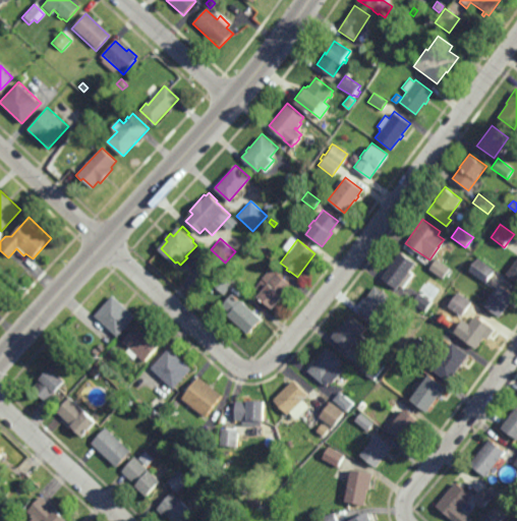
[(247,254),(241,249),(246,242),(253,247),(247,254)]
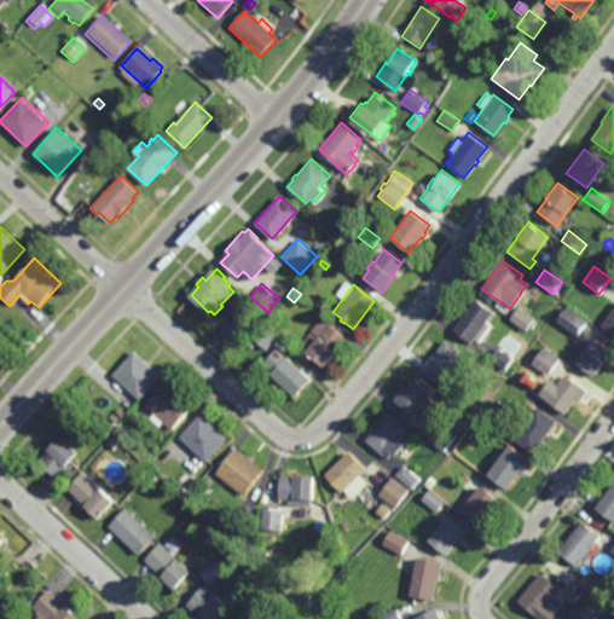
[(478,342),(474,340),(470,343),(451,330),(474,299),(492,312),(485,323),(490,325),(478,342)]
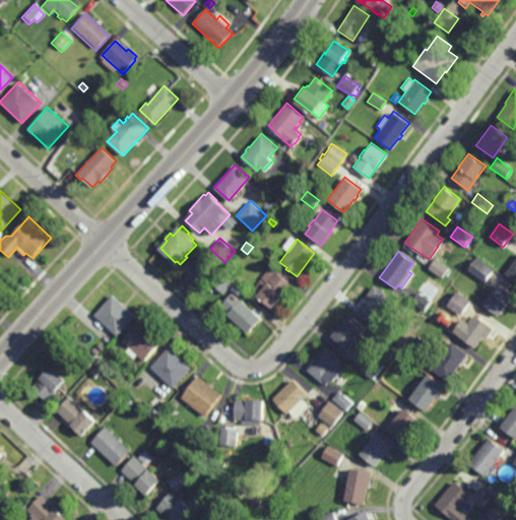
[(486,283),(467,270),(477,256),(496,269),(486,283)]
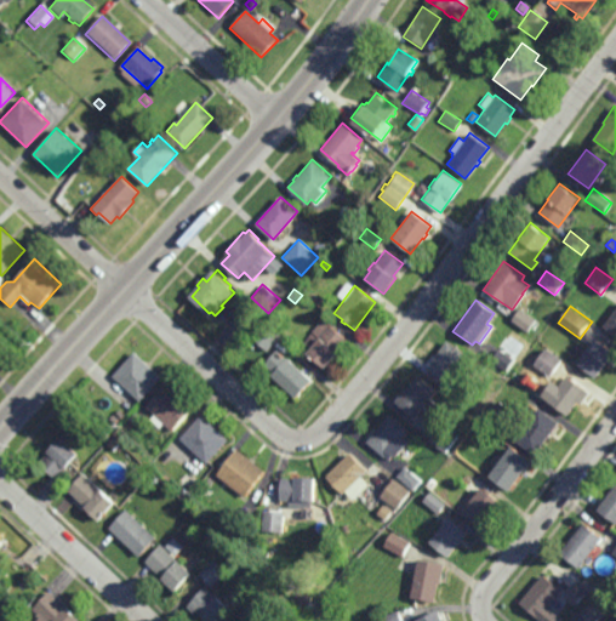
[(528,331),(512,319),(519,308),(536,320),(528,331)]
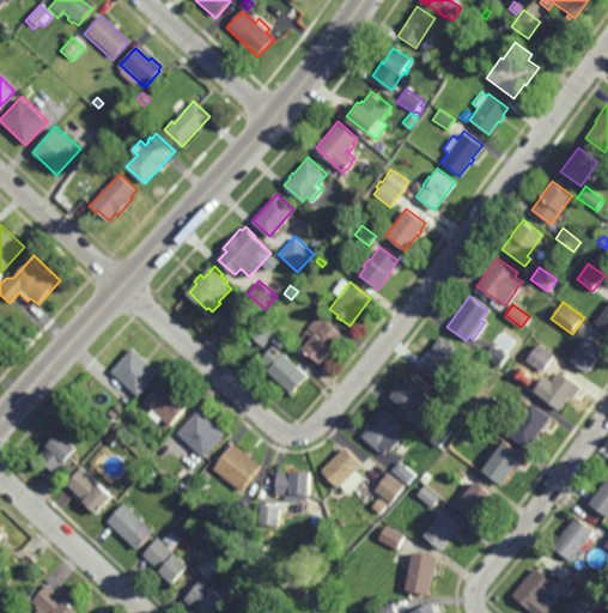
[(607,331),(596,322),(607,305),(607,331)]
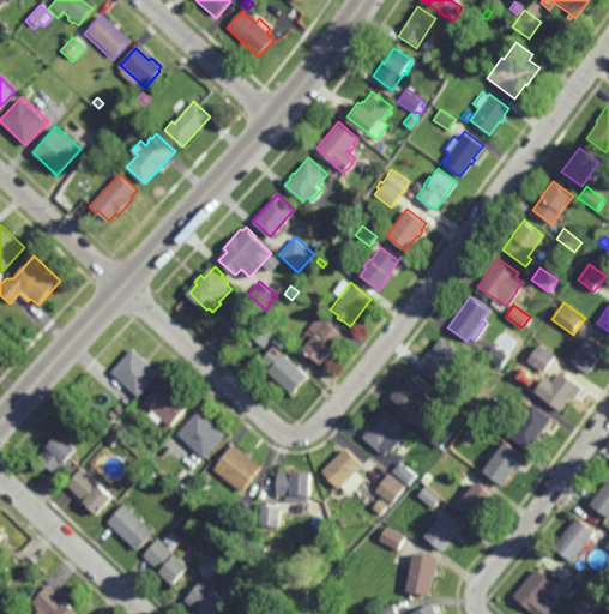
[(252,325),(251,324),(249,325),(246,321),(247,320),(243,318),(249,312),(258,320),(252,325)]
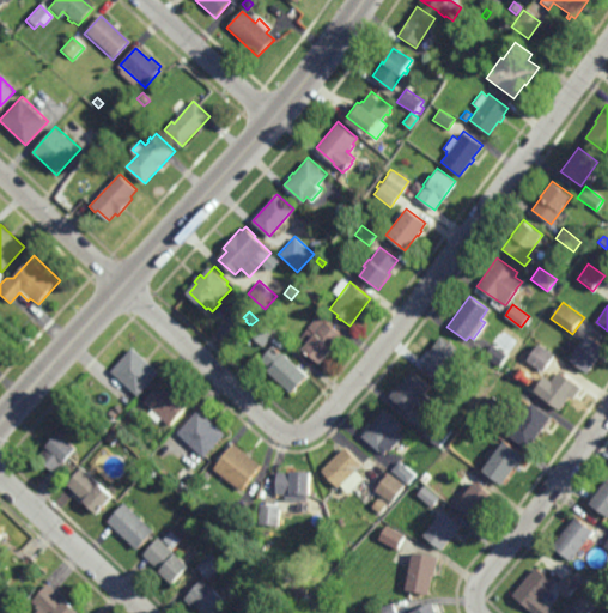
[(323,322),(324,321),(341,334),(332,347),(333,347),(320,364),(309,354),(309,356),(304,353),(305,352),(302,349),(304,345),(297,339),(316,316),(323,322)]
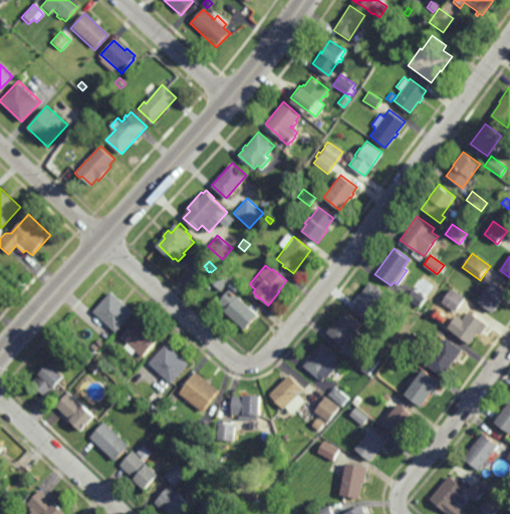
[(219,290),(208,279),(220,266),(231,278),(219,290)]
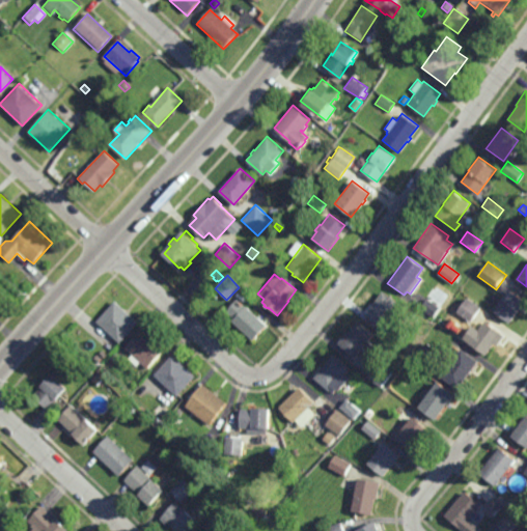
[(526,301),(510,323),(494,310),(510,288),(526,301)]
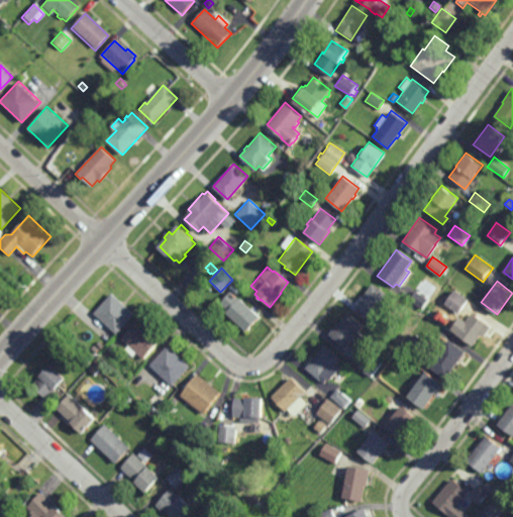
[(381,307),(380,306),(370,318),(354,306),(372,284),(387,295),(383,301),(384,302),(381,307)]
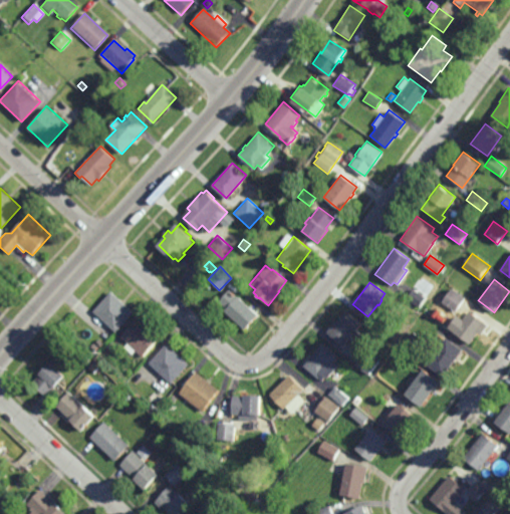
[(456,312),(442,302),(452,288),(466,298),(456,312)]
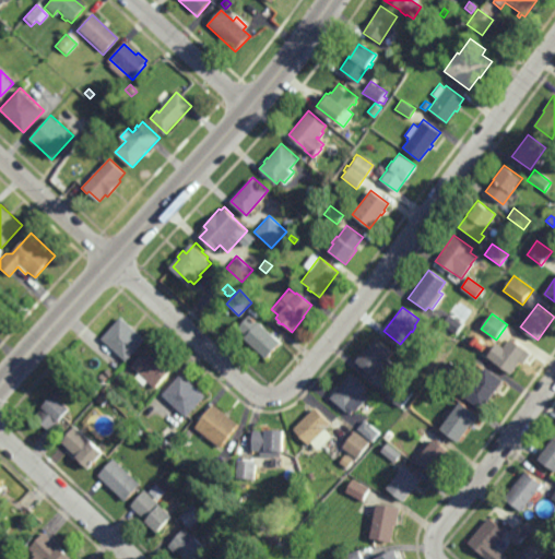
[(456,334),(441,325),(449,314),(462,323),(456,334)]
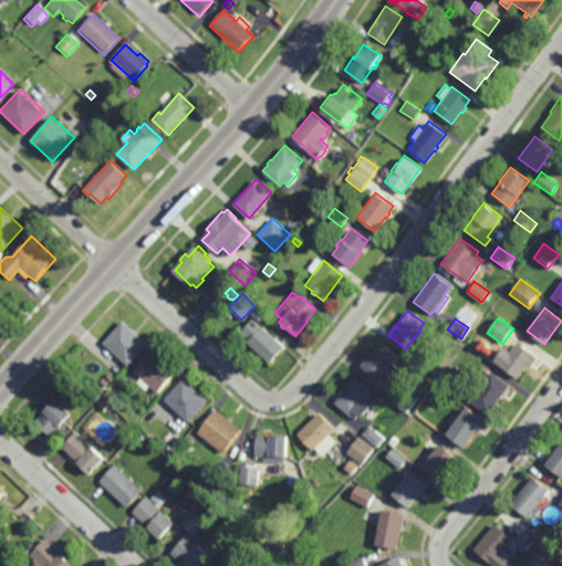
[(260,327),(261,326),(280,343),(282,341),(284,343),(282,345),(284,347),(270,364),(246,343),(249,339),(240,332),(251,320),(260,327)]
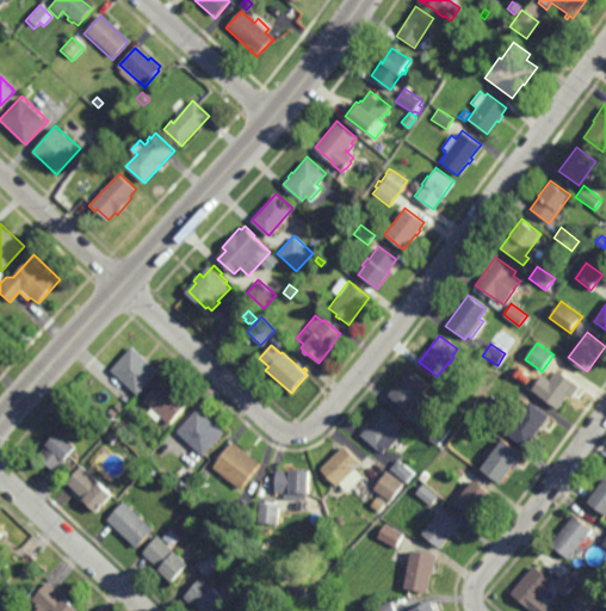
[(137,395),(134,393),(133,394),(130,393),(133,390),(128,388),(127,389),(124,388),(127,386),(121,380),(118,382),(113,378),(116,376),(110,370),(131,346),(160,371),(137,395)]
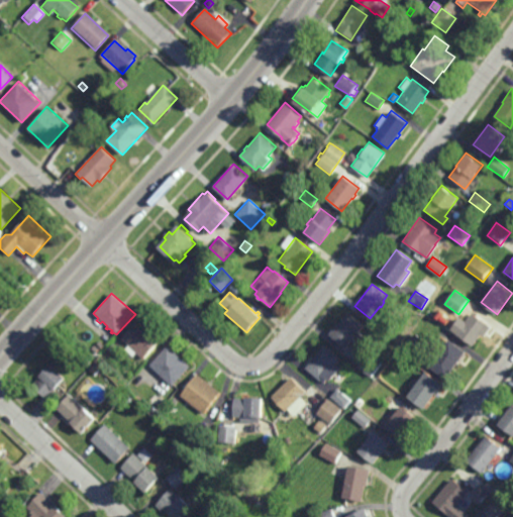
[(474,346),(456,334),(473,312),(490,324),(474,346)]
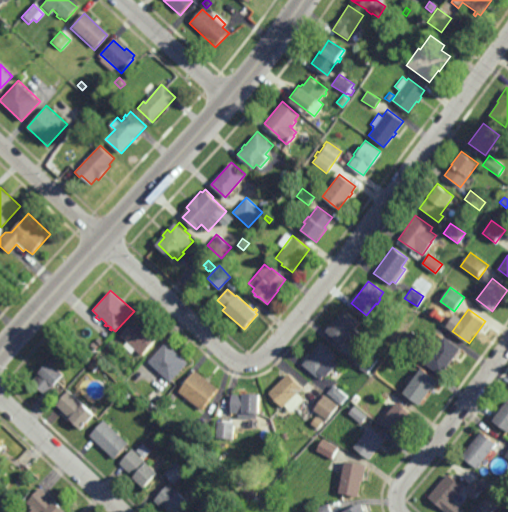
[(343,345),(342,344),(340,347),(329,338),(331,336),(325,331),(333,321),(335,322),(346,310),(361,322),(343,345)]
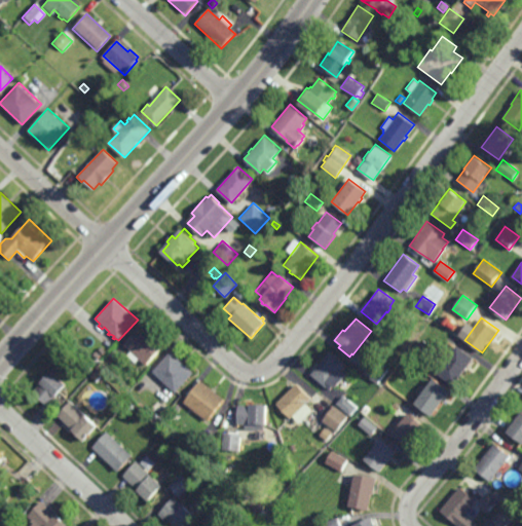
[(146,366),(122,345),(142,325),(164,345),(146,366)]
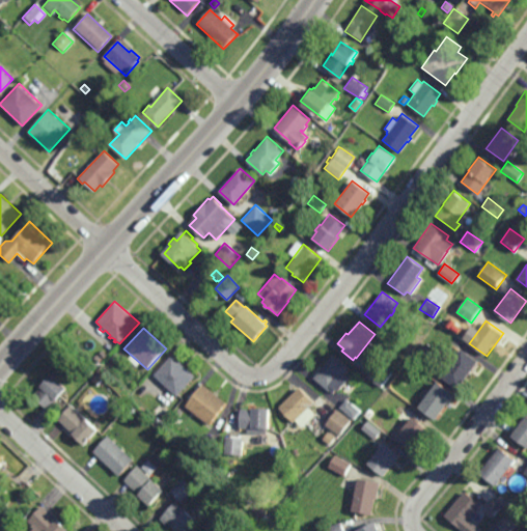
[(423,360),(416,354),(425,342),(433,348),(423,360)]
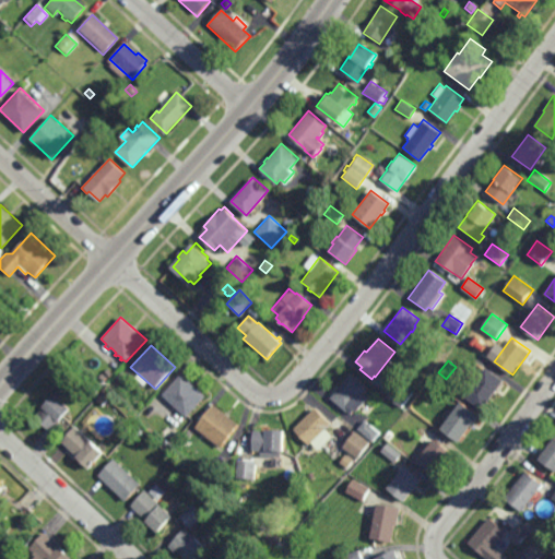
[(484,411),(465,396),(487,367),(506,381),(484,411)]
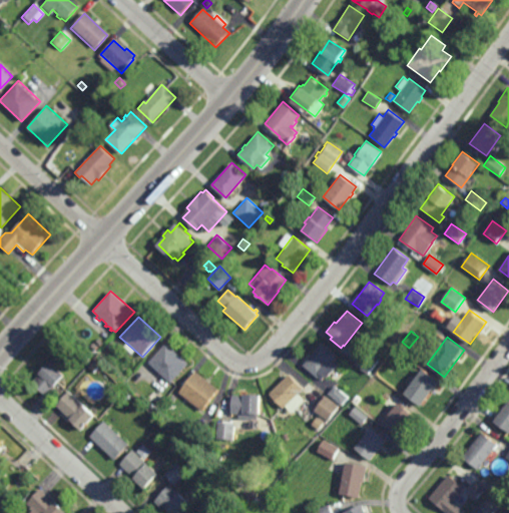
[(93,351),(89,346),(96,339),(101,343),(93,351)]
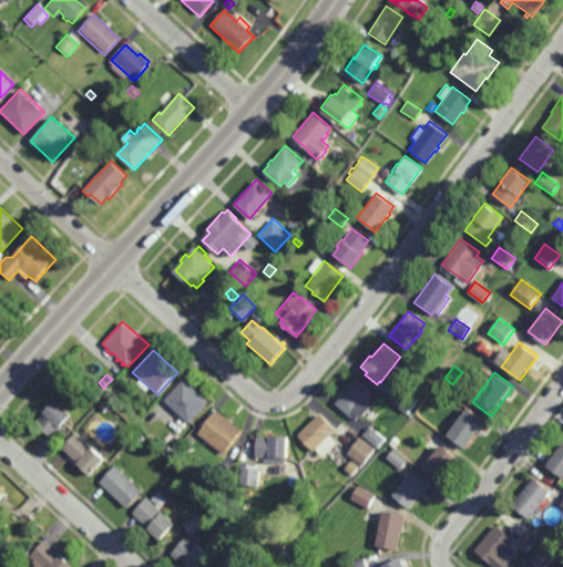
[(121,390),(114,383),(120,378),(126,383),(121,390)]
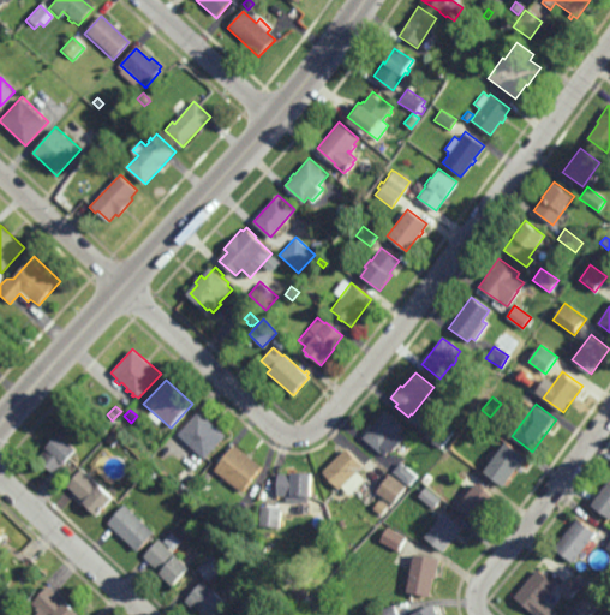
[(205,460),(178,434),(201,411),(227,437),(205,460)]
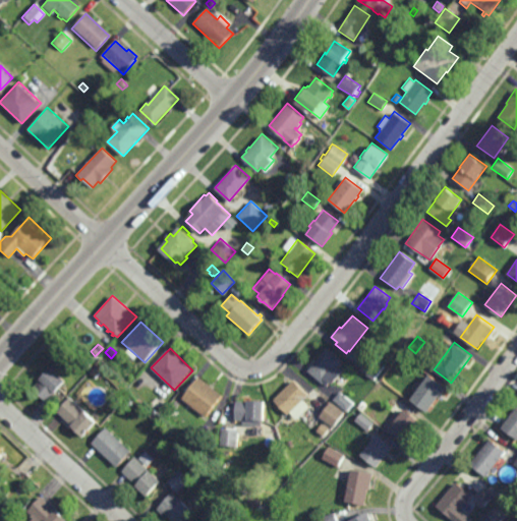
[(341,361),(337,366),(342,371),(341,372),(348,379),(340,388),(333,383),(332,384),(330,383),(327,387),(323,384),(322,385),(306,371),(312,364),(311,363),(313,361),(314,361),(326,348),(341,361)]
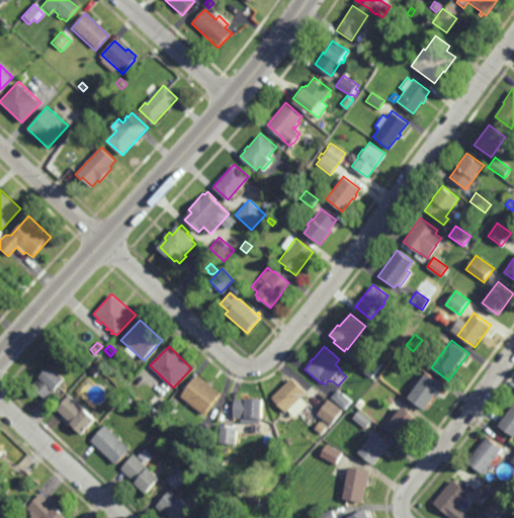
[(370,378),(356,367),(367,354),(381,364),(370,378)]
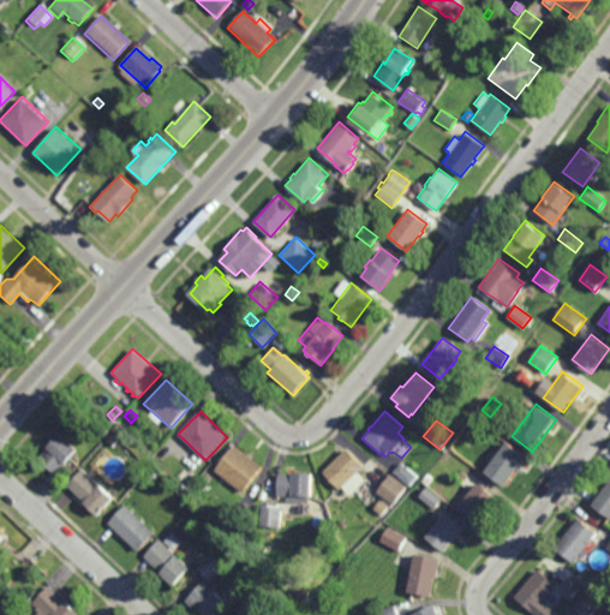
[(101,436),(96,431),(101,425),(106,430),(101,436)]
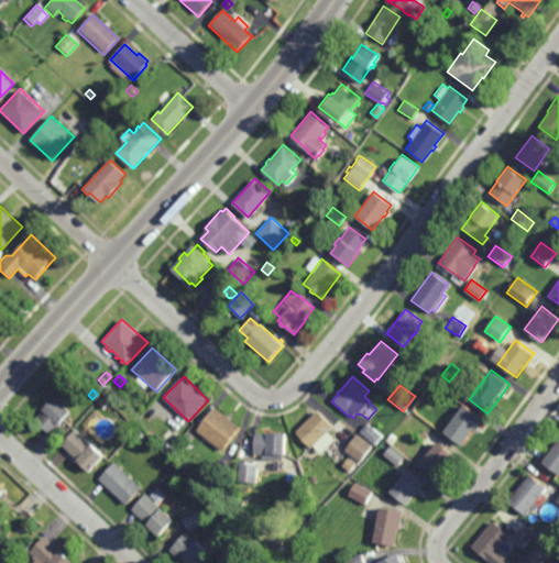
[(50,434),(33,421),(54,397),(70,411),(50,434)]
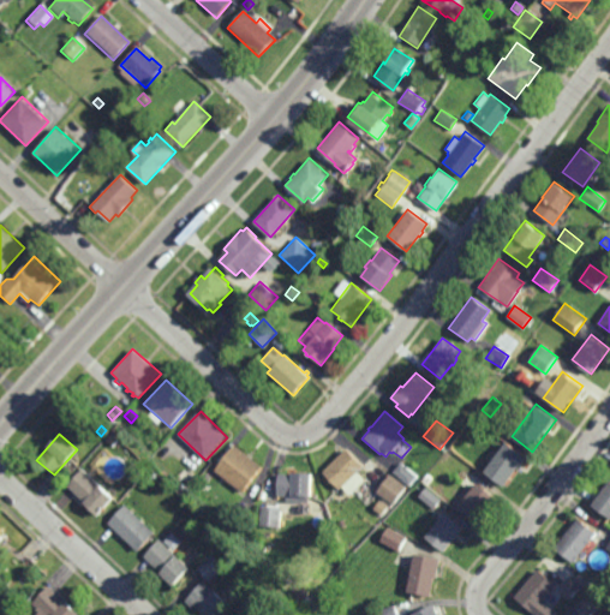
[(518,471),(516,471),(504,487),(484,472),(507,442),(527,457),(518,471)]
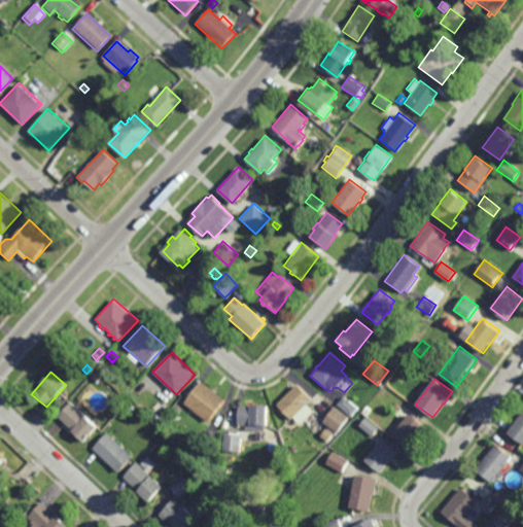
[(207,422),(182,403),(200,381),(224,399),(207,422)]
